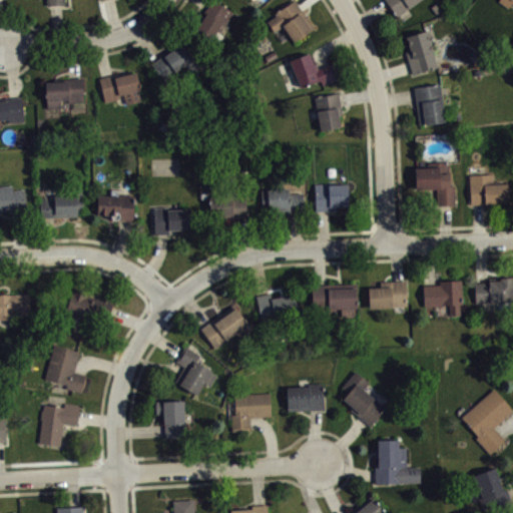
[(49,0),(50,11),(67,10),(66,0),(49,0)]
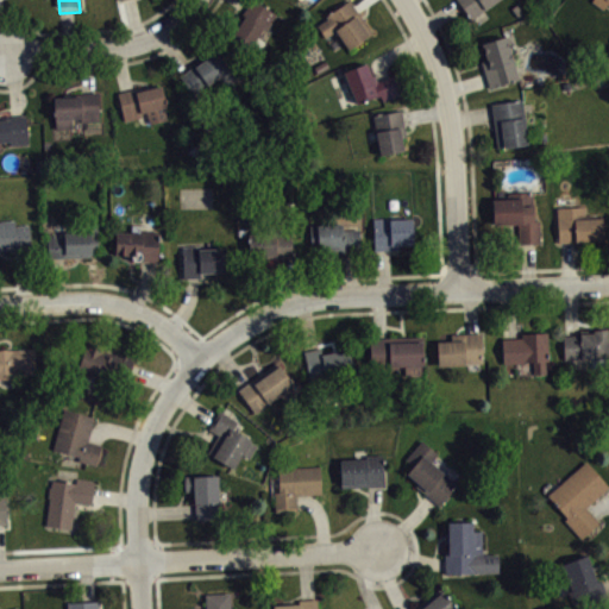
[(249,0),(243,12),(245,14),(232,33),(251,43),(263,26),(268,29),(277,13),(255,0),(249,0)]
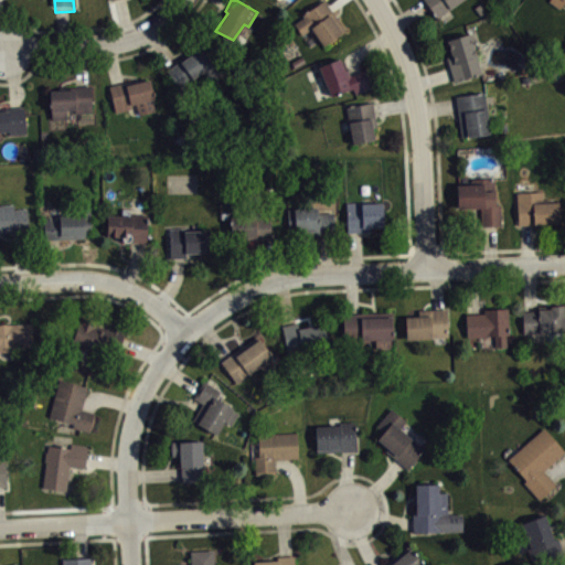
[(294,23),(301,34),(310,29),(322,45),(344,29),(324,0),(322,0),(308,10),(307,9),(304,11),(305,12),(301,14),(302,17),(294,23)]
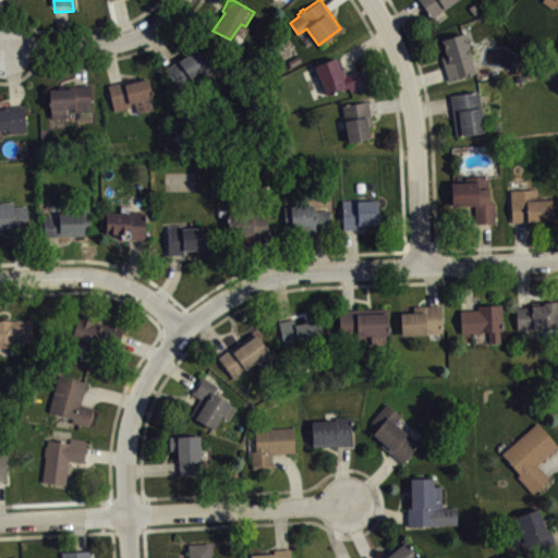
[(419,0),(432,17),(453,0),(419,0)]
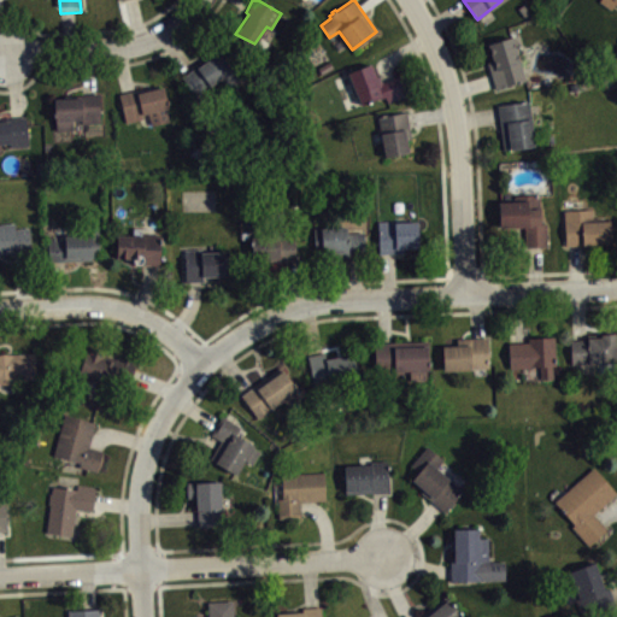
[(616,0),(616,5),(615,4),(611,10),(598,1),(598,0),(616,0)]
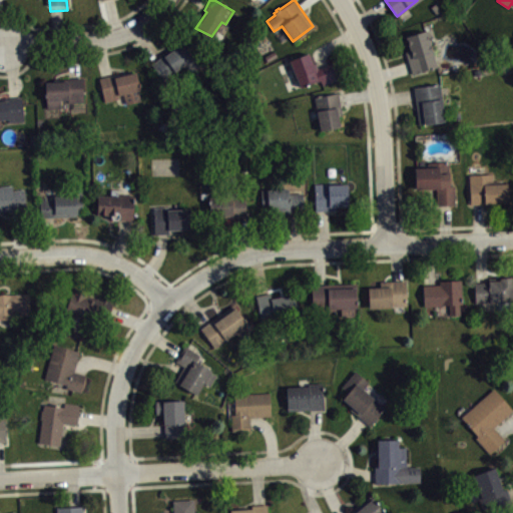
[(410,50),(405,51),(413,74),(437,66),(425,30),(406,36),(410,50)]
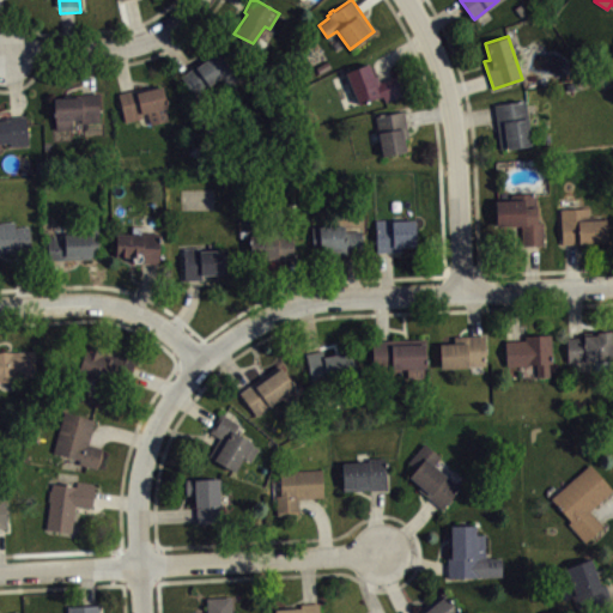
[(181,76),(194,95),(217,79),(224,87),(242,76),(223,49),(181,76)]
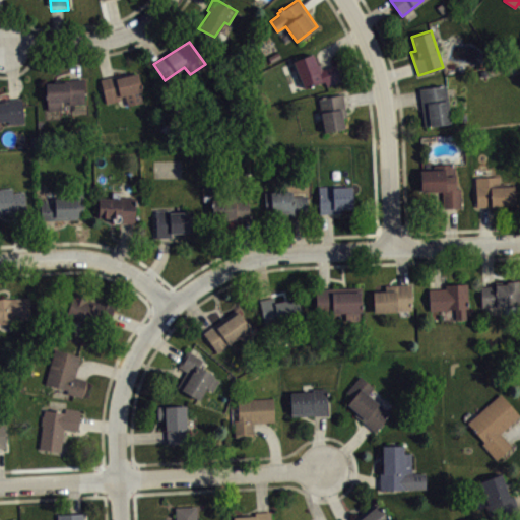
[(314,53),(293,61),(305,87),(321,81),(321,82),(324,81),(326,85),(341,80),(334,64),(319,70),(314,53)]
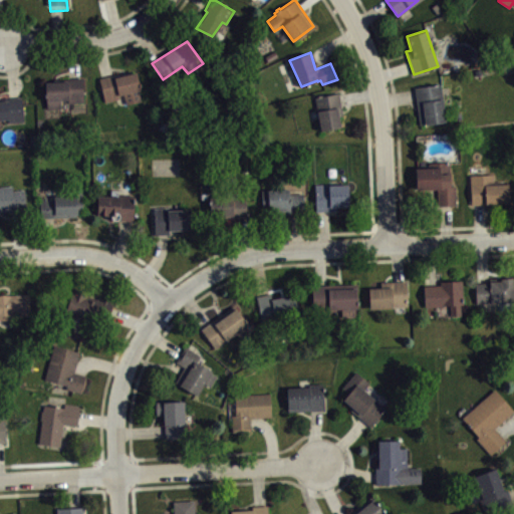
[(98,77),(104,101),(119,98),(119,94),(122,94),(125,103),(143,99),(136,71),(117,76),(116,73),(98,77)]
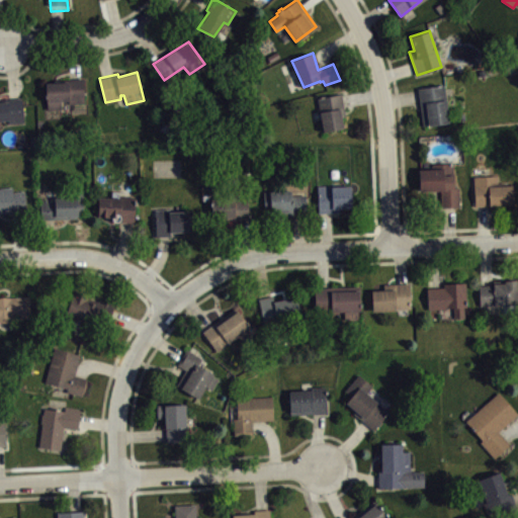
[(46,83),(47,109),(70,108),(70,102),(84,102),(83,78),(54,79),(54,82),(46,83)]
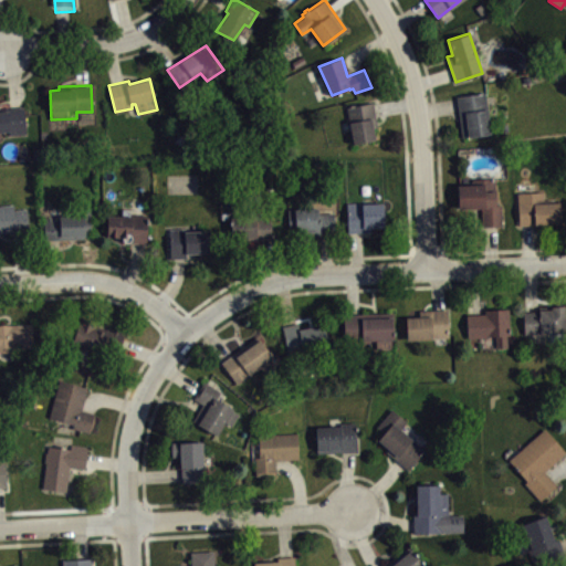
[(457,96),(461,137),(491,133),(485,92),(457,96)]
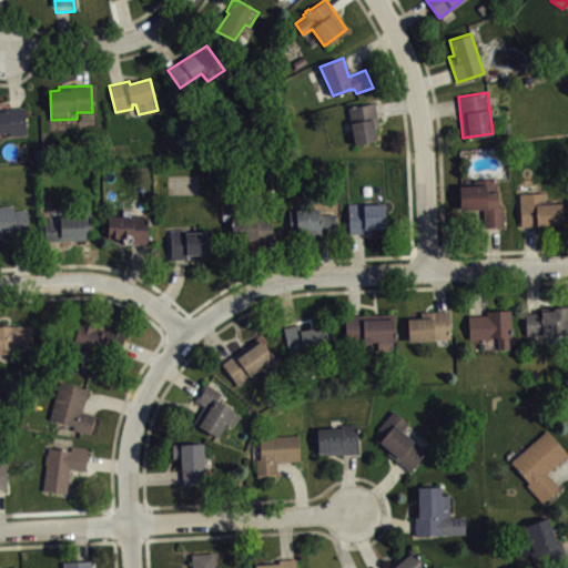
[(347,108),(354,143),(375,140),(374,128),(378,127),(374,102),(347,108)]
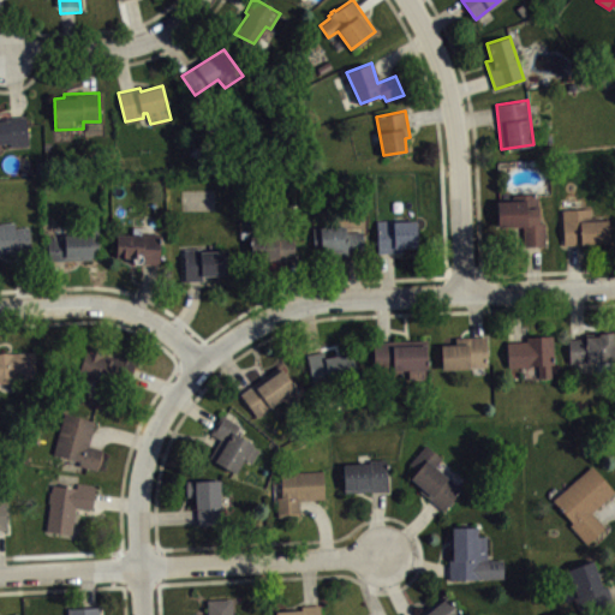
[(0,117),(0,142),(10,142),(11,147),(28,145),(27,115),(0,117)]
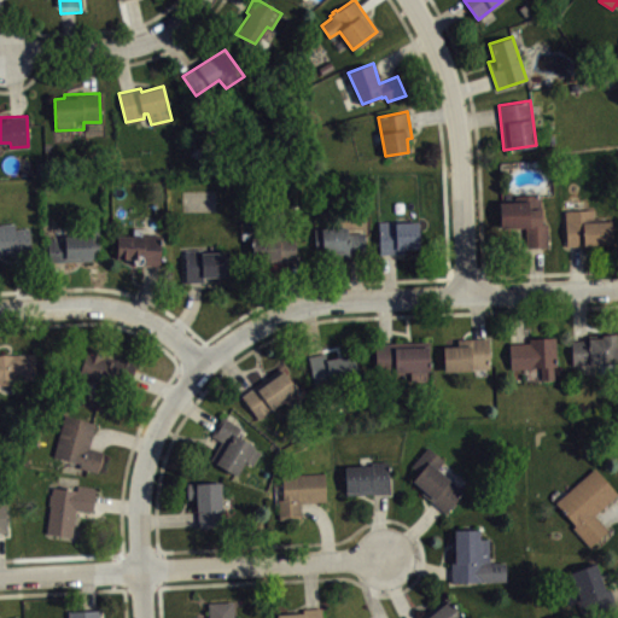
[(540,194),(514,196),(516,200),(500,202),(501,228),(526,227),(526,248),(547,246),(546,222),(541,222),(540,194)]
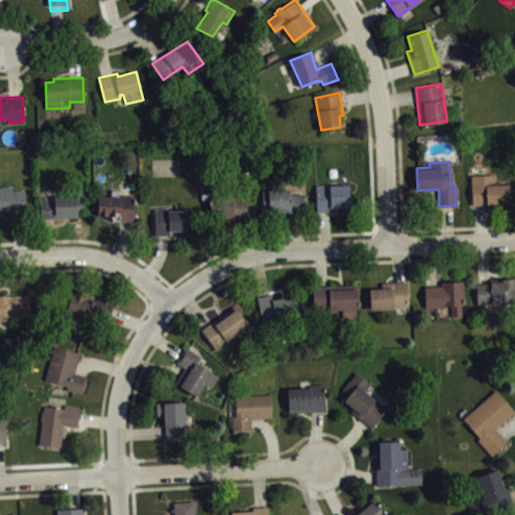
[(470,175),(473,205),(510,203),(509,184),(502,184),(502,182),(495,182),(495,174),(470,175)]
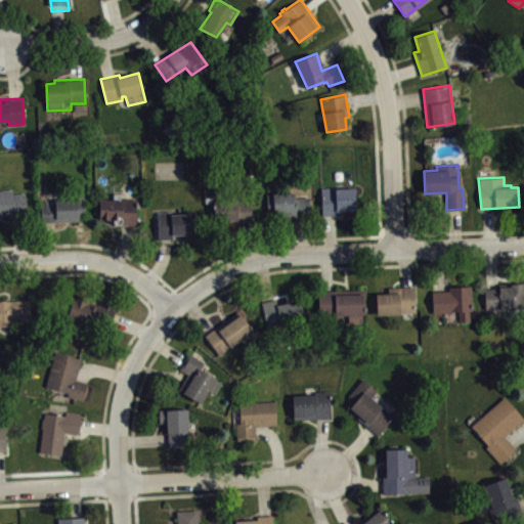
[(320,187),(322,215),(344,214),(344,211),(356,210),(355,187),(335,188),(335,187),(320,187)]
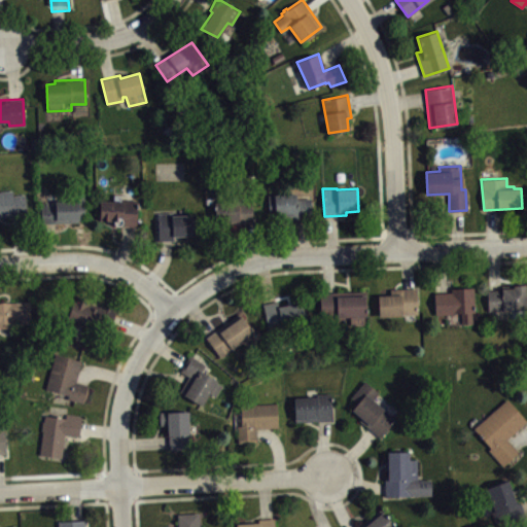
[(0,216),(26,215),(25,196),(13,196),(12,190),(0,190),(0,216)]
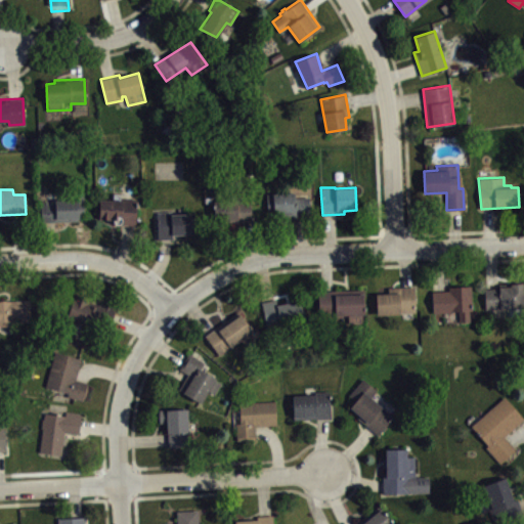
[(40,200),(41,221),(85,220),(84,190),(73,191),(74,199),(55,200),(55,204),(47,204),(46,200),(40,200)]
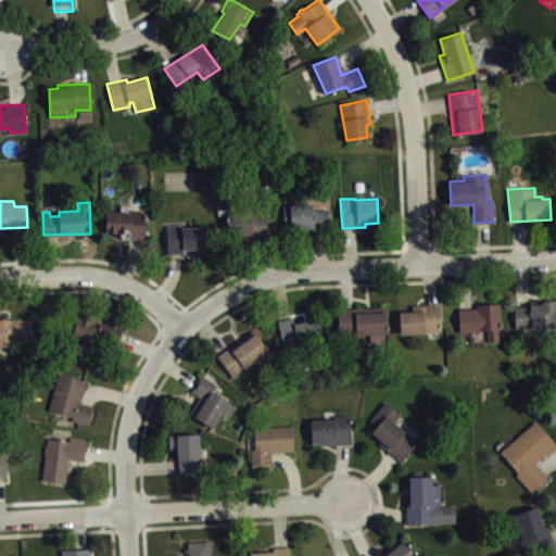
[(282,205),(283,229),(295,227),(297,232),(329,229),(327,209),(313,210),(313,203),(282,205)]
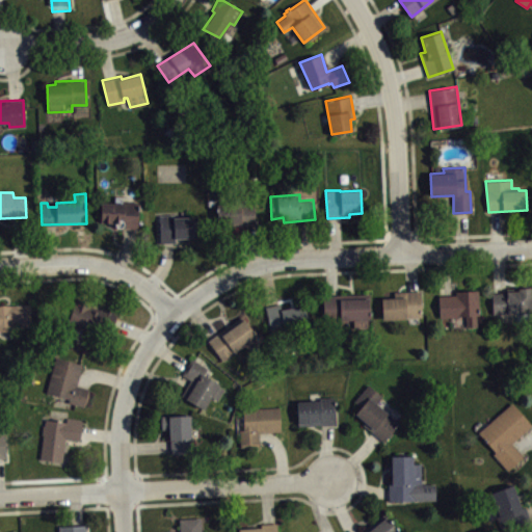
[(101,202),(100,222),(112,222),(114,224),(115,227),(118,228),(122,228),(137,228),(138,210),(140,210),(140,202),(123,201),(122,203),(101,202)]
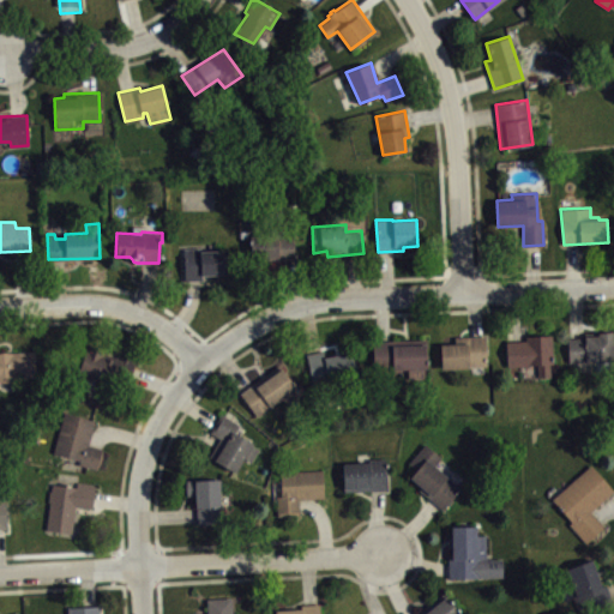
[(250,235),(252,259),(262,258),(263,264),(294,260),(293,233),(250,235)]
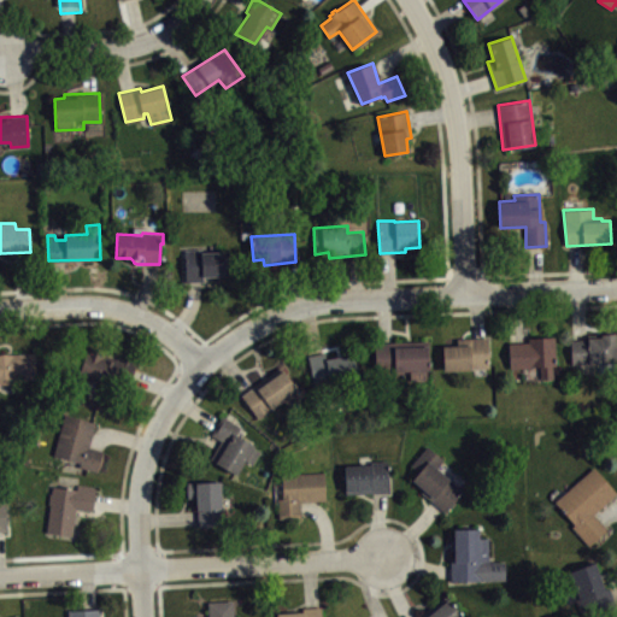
[(183,250),(186,282),(203,281),(203,276),(229,275),(228,251),(203,252),(201,248),(183,250)]
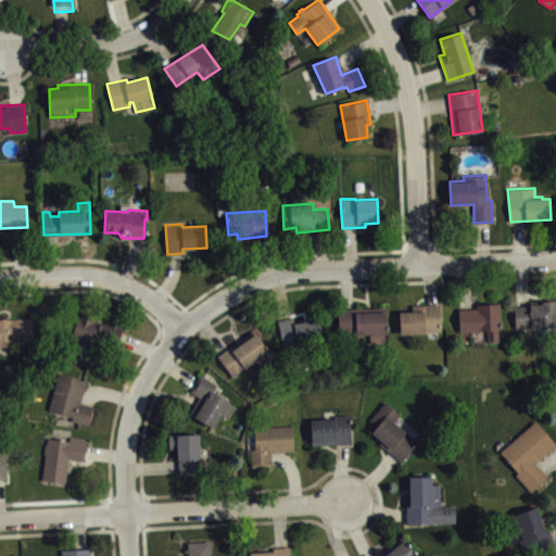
[(514,306),(515,327),(555,326),(555,300),(542,301),(542,304),(528,304),(528,306),(514,306)]
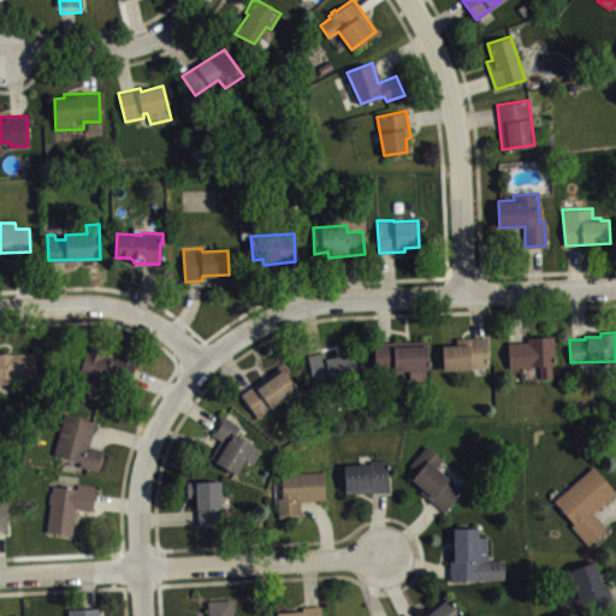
[(440,344),(455,344),(455,337),(489,336),(489,338),(486,338),(487,366),(469,367),(442,369),(440,344)]
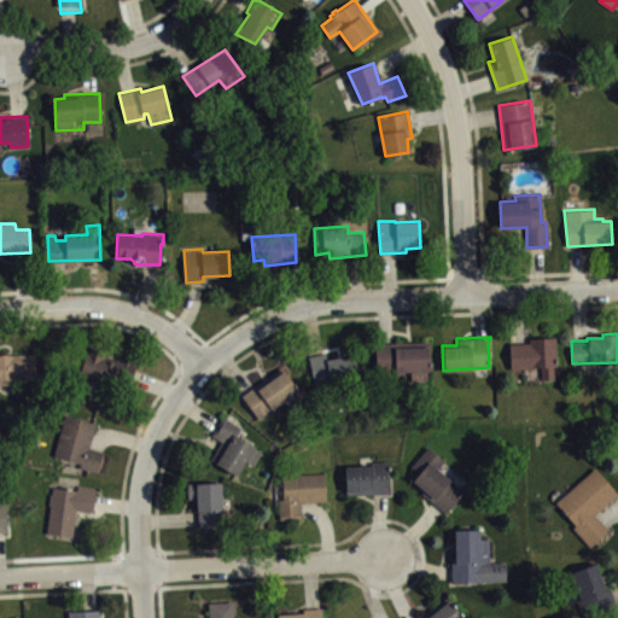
[(508,343),(509,369),(540,367),(541,380),(554,379),(553,366),(557,366),(554,337),(529,338),(529,343),(508,343)]
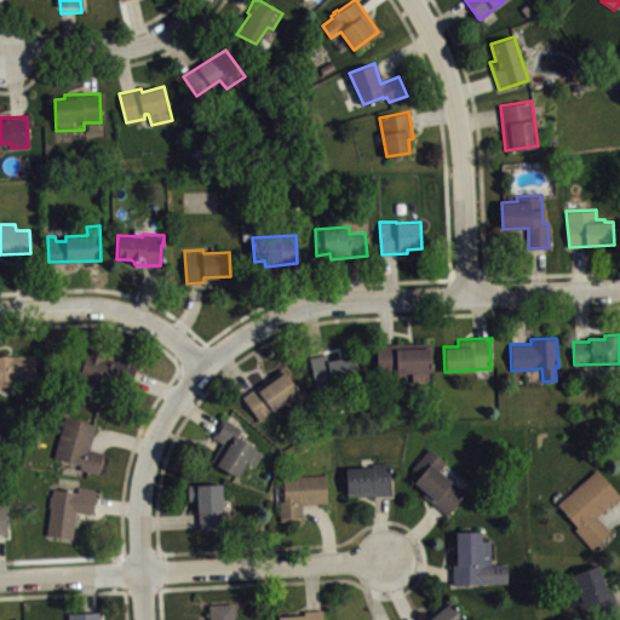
[(428,342),(428,384),(412,385),(411,373),(378,373),(377,343),(428,342)]
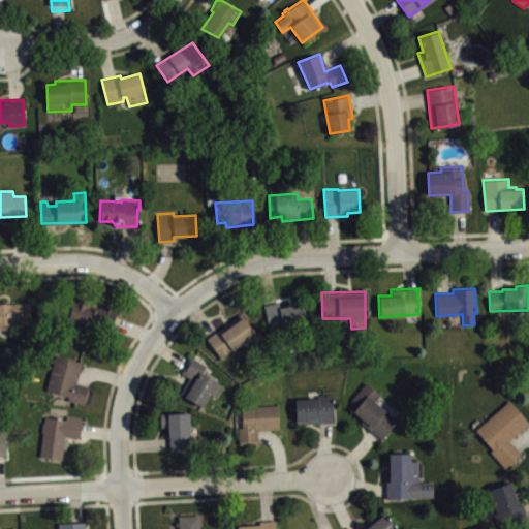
[(75,296),(67,321),(110,336),(117,312),(100,306),(99,308),(90,305),(91,302),(75,296)]
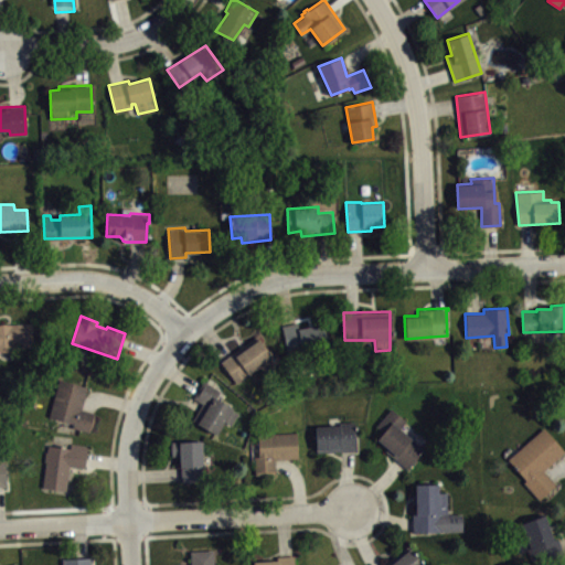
[(0,350),(33,349),(31,322),(12,323),(3,323),(0,323),(0,350)]
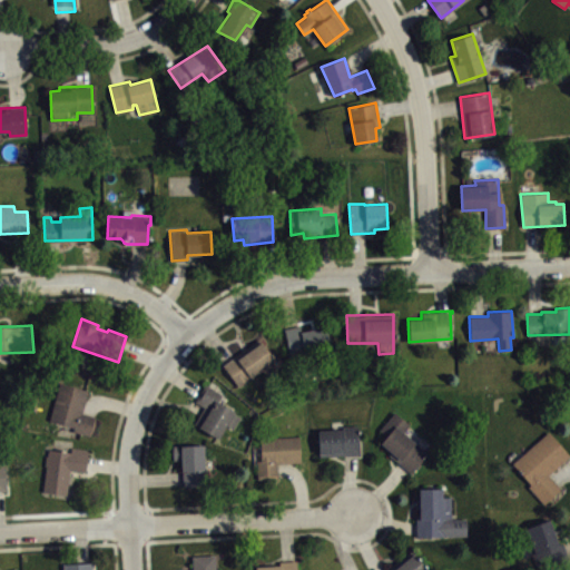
[(283,328),(290,355),(331,347),(326,326),(301,331),(300,325),(283,328)]
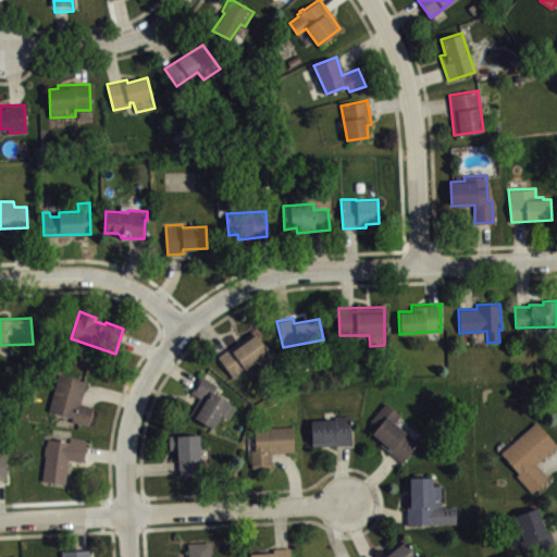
[(217,356),(233,378),(268,351),(254,331),(217,356)]
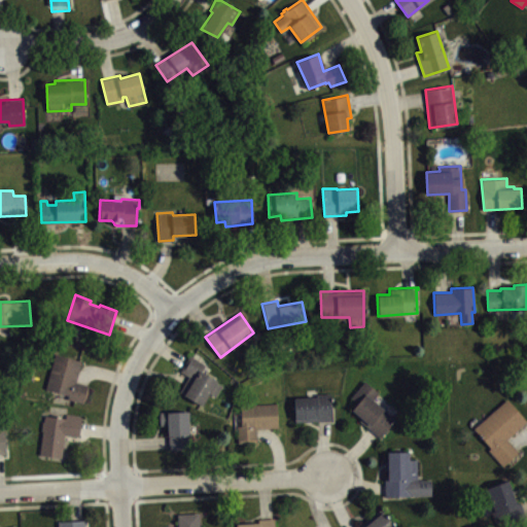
[(55,353),(45,388),(68,395),(67,398),(82,402),(88,385),(75,382),(81,360),(55,353)]
